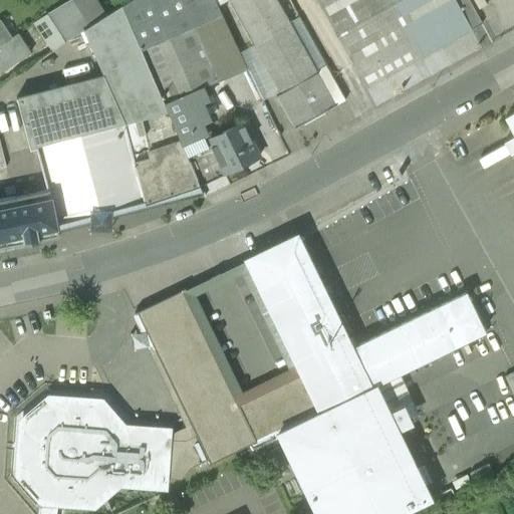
[(86,0),(68,0),(46,15),(63,42),(82,30),(99,19),(86,0)]
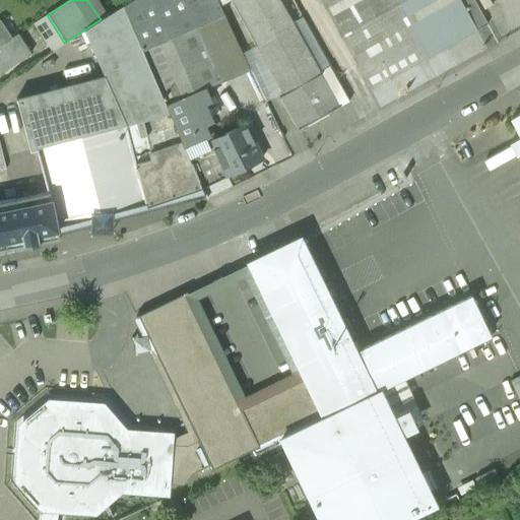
[(217,0),(130,0),(122,6),(184,147),(210,136),(192,94),(250,68),(219,4),(217,0)]
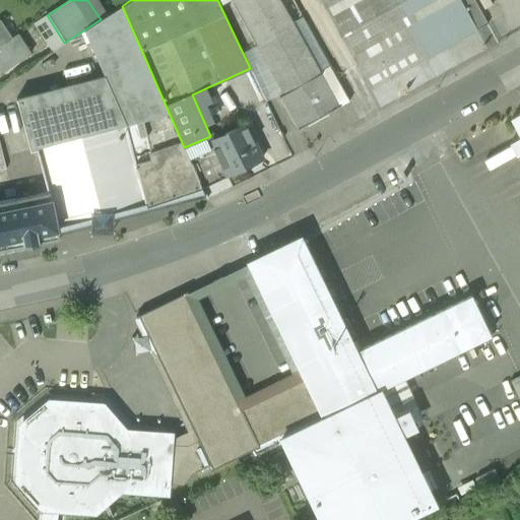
[(231,0),(256,45),(256,44),(266,61),(284,92),(278,96),(298,130),(323,115),(349,100),(328,65),(320,70),(279,0),(231,0)]
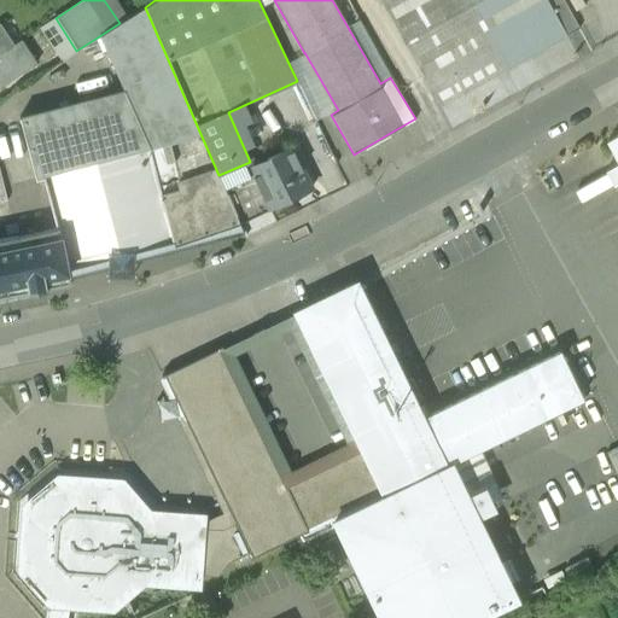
[(380,0),(438,105),(507,68),(579,28),(563,0),(380,0)]
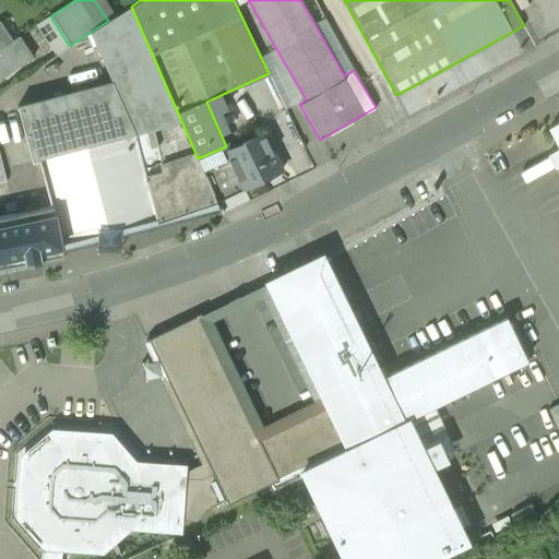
[(98,85),(90,88),(83,62),(60,68),(67,94),(18,106),(32,163),(39,161),(47,193),(50,205),(60,244),(128,226),(155,219),(156,223),(217,201),(216,199),(204,173),(131,7),(108,21),(90,33),(95,45),(82,52),(98,85)]
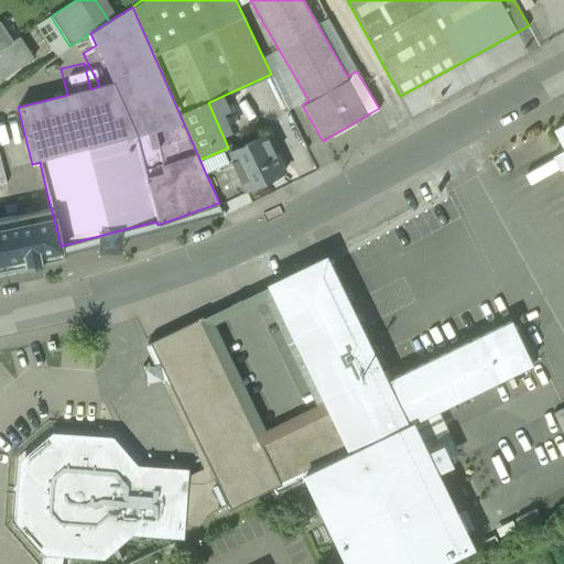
[(0,21),(0,47),(12,41),(0,21)]
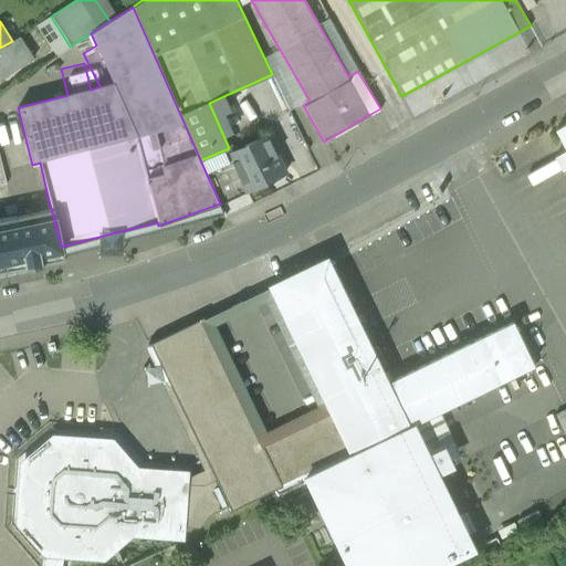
[(0,48),(0,76),(33,56),(20,35),(12,41),(0,48)]
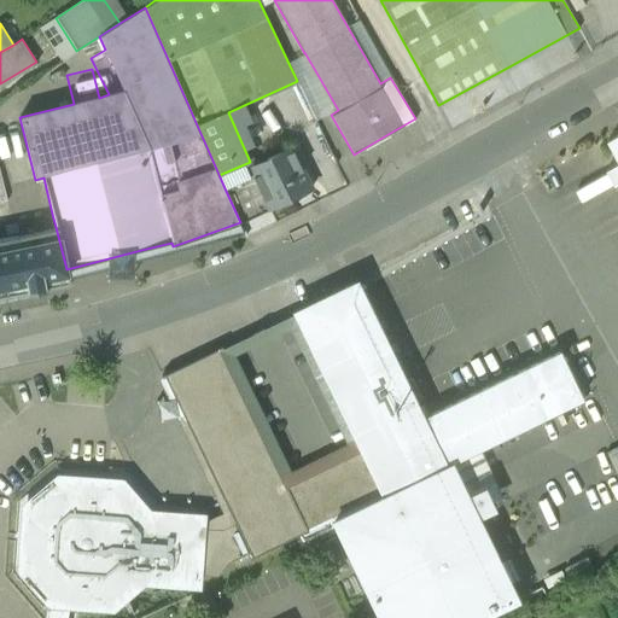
[(617,134),(607,141),(617,161),(617,134)]
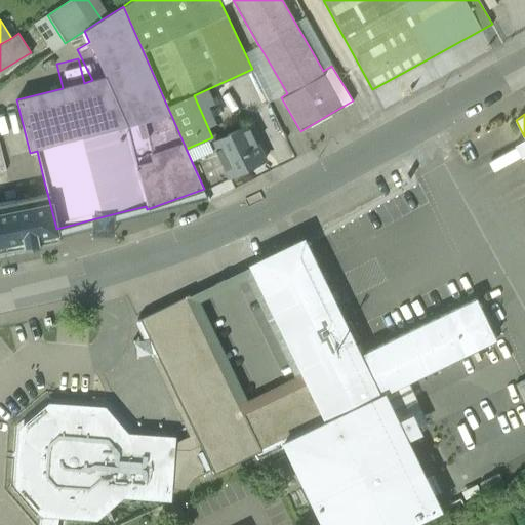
[(247,124),(212,140),(217,152),(229,174),(228,175),(229,177),(248,168),(265,160),(247,124)]
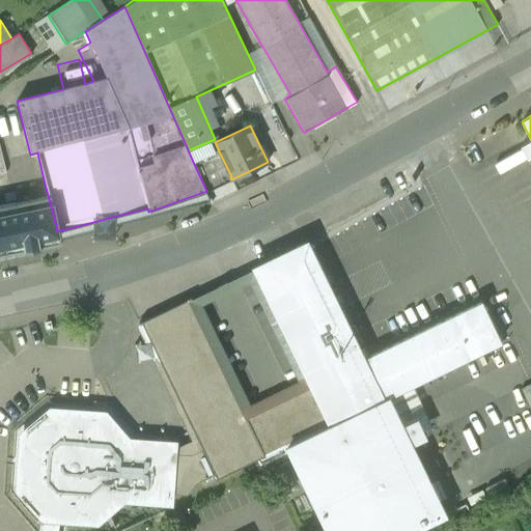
[(220,154),(195,166),(205,189),(230,177),(231,176),(220,154)]
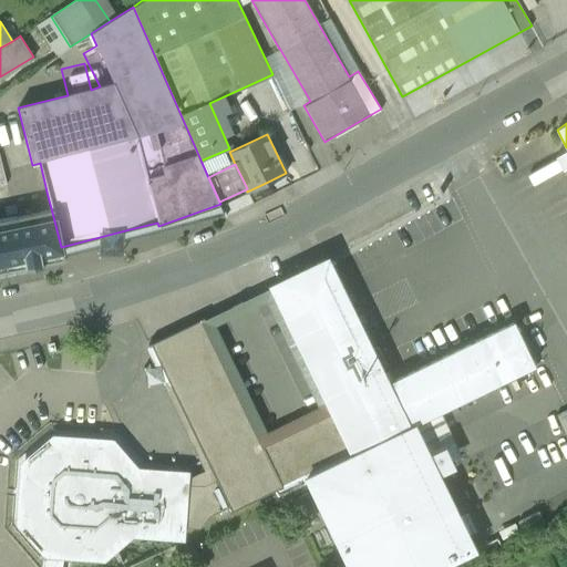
[(449,188),(440,193),(446,206),(455,202),(449,188)]
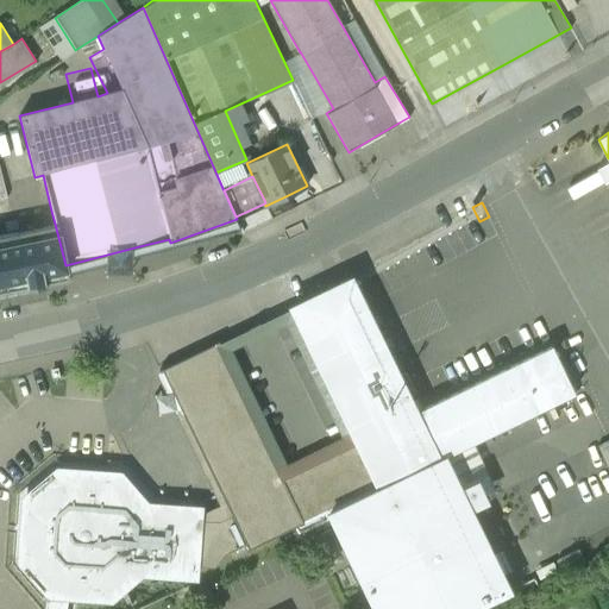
[(51,211),(0,220),(0,234),(55,224),(51,211)]
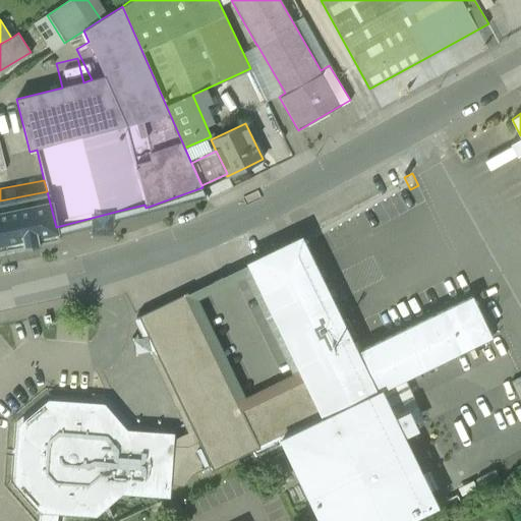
[(0,200),(0,249),(54,238),(59,237),(56,227),(47,191),(0,200)]
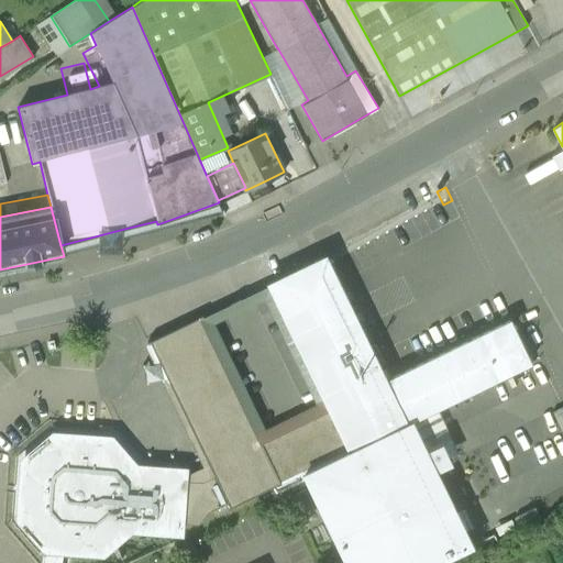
[(122,457),(109,442),(55,438),(25,462),(21,518),(46,547),(43,562),(58,562),(62,548),(101,551),(130,526),(184,530),(184,523),(198,526),(207,511),(228,501),(229,505),(302,470),(305,473),(301,474),(346,562),(432,562),(470,545),(434,465),(424,446),(412,420),(486,382),(527,362),(507,321),(466,342),(466,341),(417,365),(385,381),(323,254),(296,267),(266,283),(267,285),(269,284),(330,407),(261,441),(200,318),(203,316),(202,313),(145,341),(146,343),(150,342),(214,477),(202,483),(187,482),(188,475),(134,471),(122,457)]
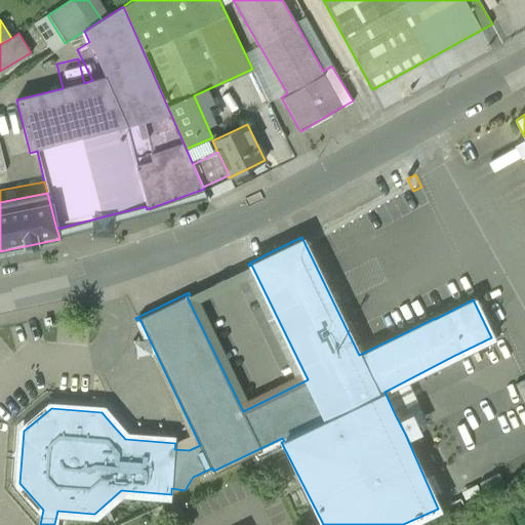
[(54,240),(0,251),(0,263),(56,251),(54,240)]
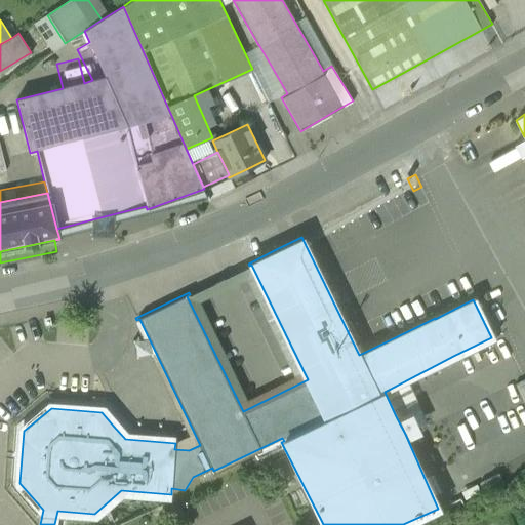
[(497,474),(479,483),(483,492),(501,483),(497,474)]
